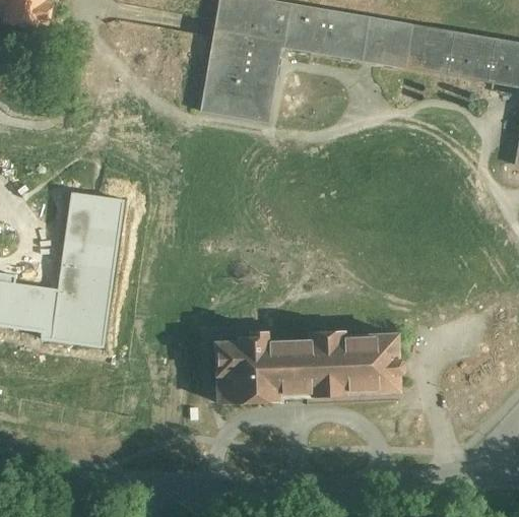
[(0,14),(5,16),(5,20),(41,25),(42,19),(48,20),(51,1),(46,0),(0,0),(0,14)]
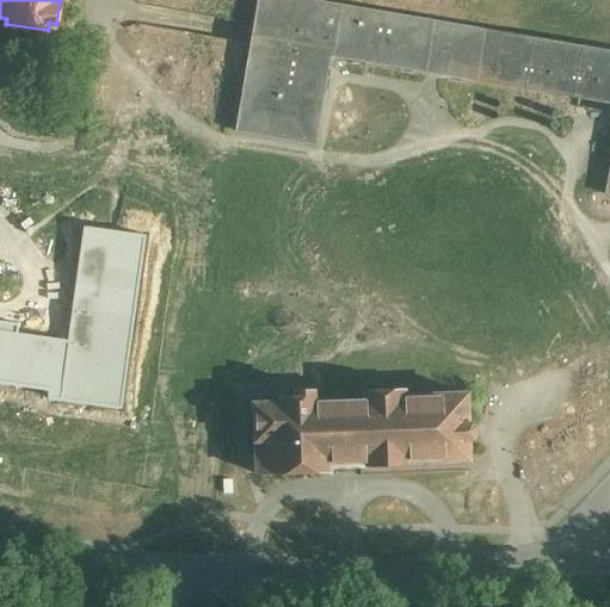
[(336,24),(316,25),(318,56),(367,55),(367,35),(375,35),(374,2),(334,4),(336,24)]
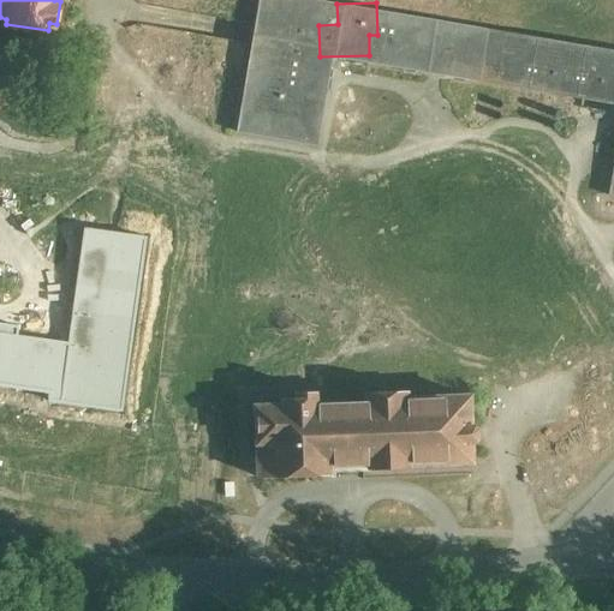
[(613,129),(606,191),(613,192),(613,45),(439,21),(434,54),(512,65),(510,84),(613,99),(613,129)]
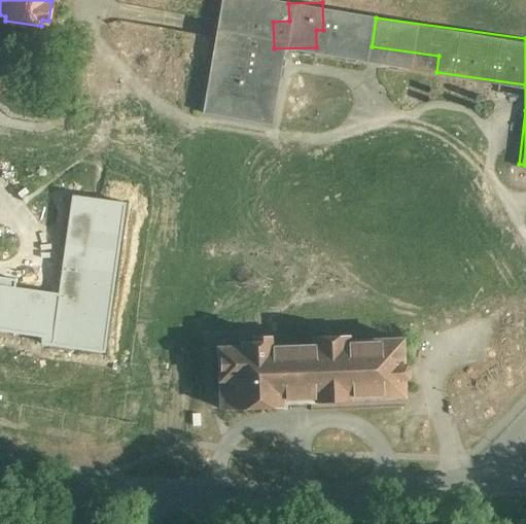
[(200,107),(214,110),(219,90),(231,93),(228,106),(236,108),(242,81),(209,73),(200,107)]
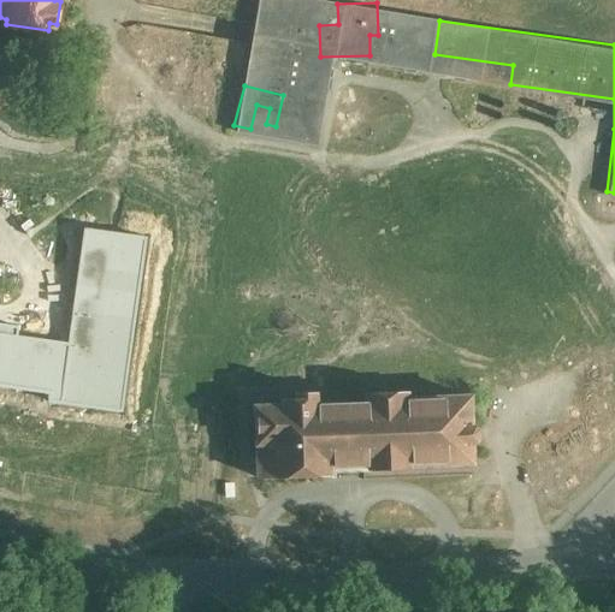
[(0,382),(48,391),(47,399),(120,410),(145,236),(84,227),(67,343),(0,333),(0,382)]
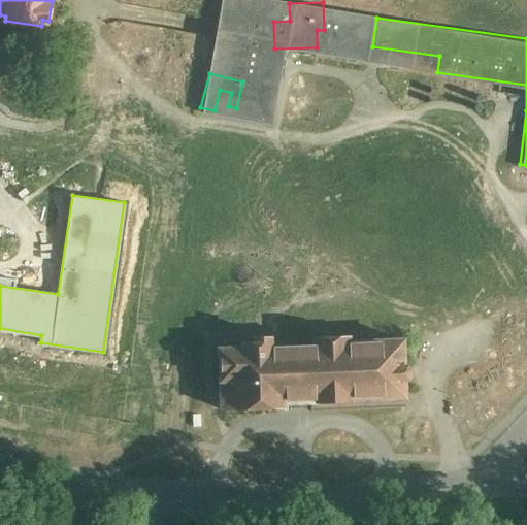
[(318,343),(274,347),(274,335),(259,335),(259,339),(246,340),(246,348),(222,349),(225,406),(284,403),(284,398),(318,397),(318,401),(407,394),(406,376),(414,376),(413,364),(405,364),(403,339),(351,342),(351,335),(318,336),(318,343)]
